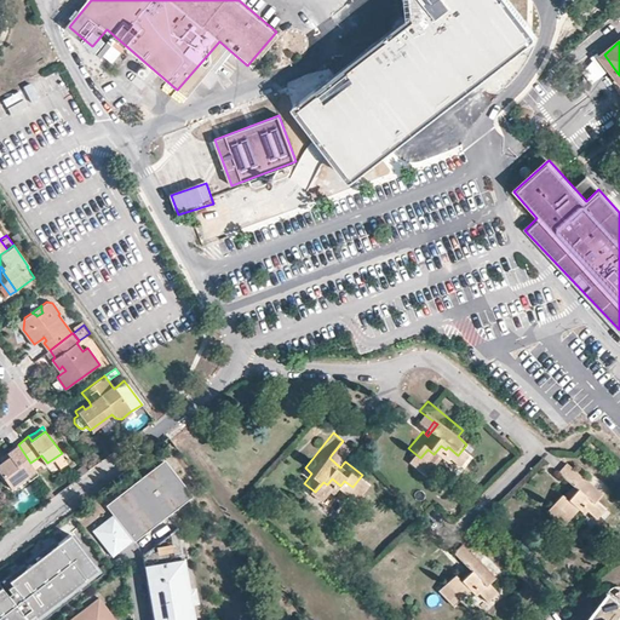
[(24,475),(35,468),(30,463),(18,445),(7,452),(11,455),(4,460),(0,463),(0,469),(12,486),(26,476),(24,475)]
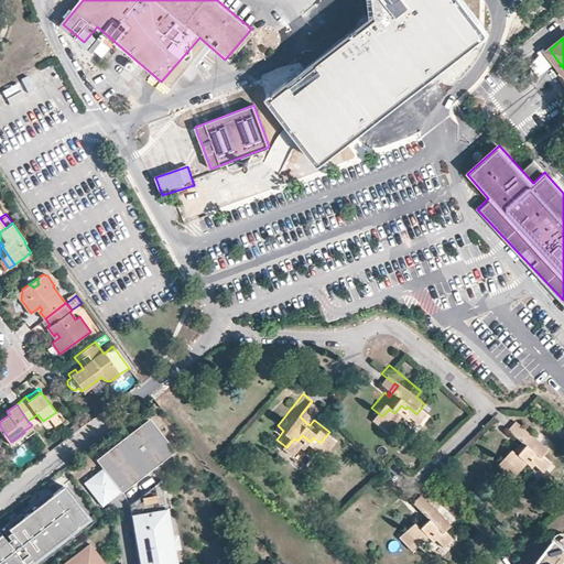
[(389,409),(382,416),(388,421),(394,413),(389,409)]
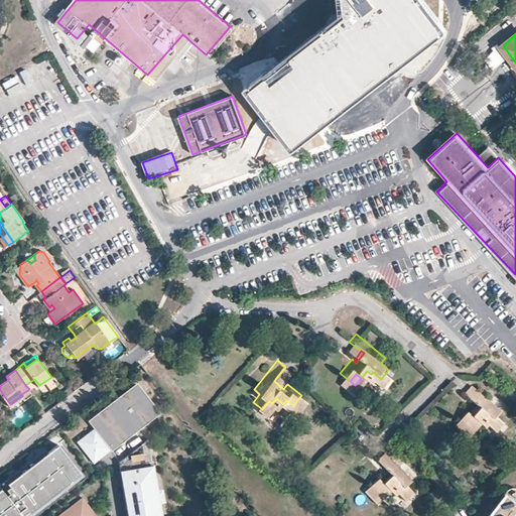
[(485,415),(492,423),(500,415),(493,407),(498,403),(472,375),(465,382),(475,393),(478,396),(469,404),(467,402),(465,400),(452,412),(461,422),(467,416),(471,420),(478,413),(482,418),(485,415)]
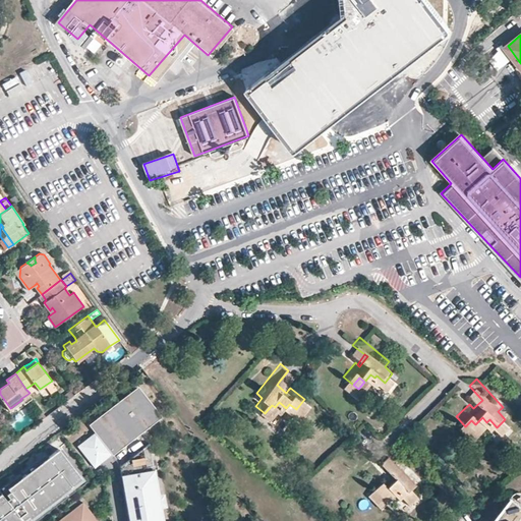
[(52,381),(46,385),(51,391),(56,387),(52,381)]
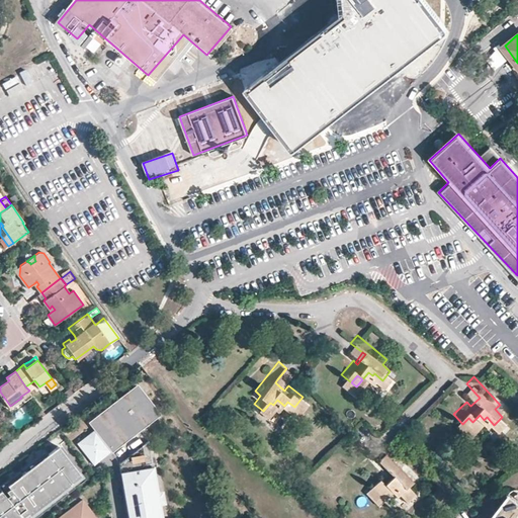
[(286,387),(277,379),(275,382),(284,391),(286,387)]
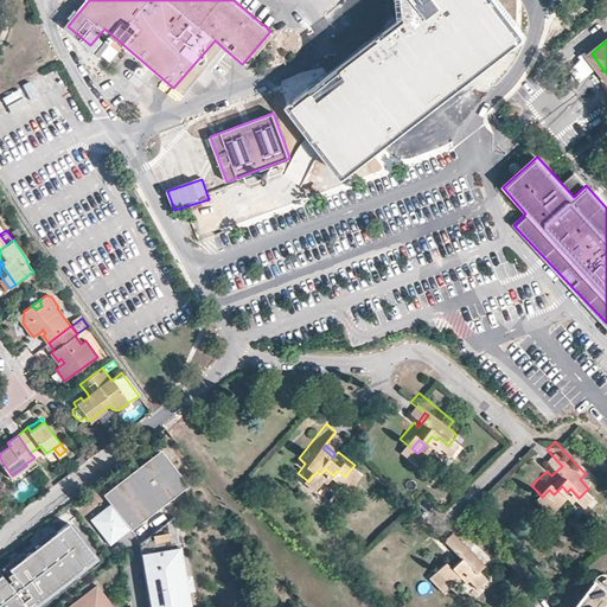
[(189,483),(163,451),(107,494),(134,525),(189,483)]
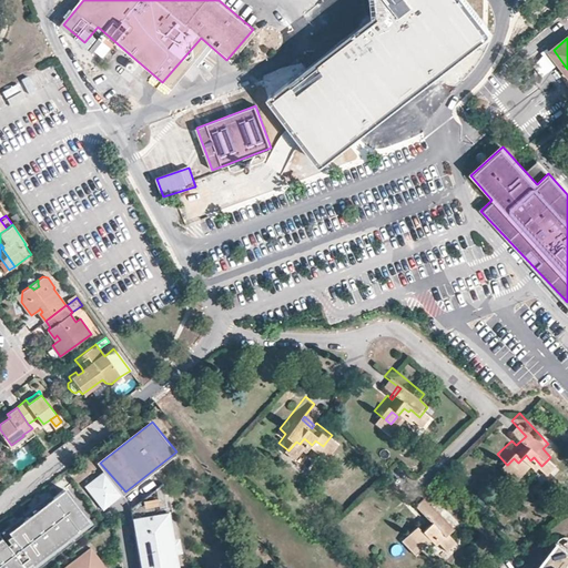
[(80,429),(77,425),(70,429),(73,435),(80,429)]
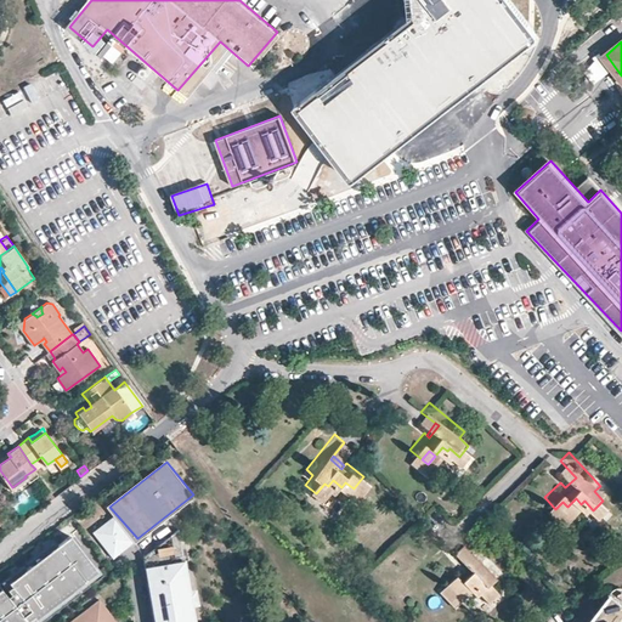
[(28,481),(39,475),(35,469),(24,476),(26,478),(28,481)]
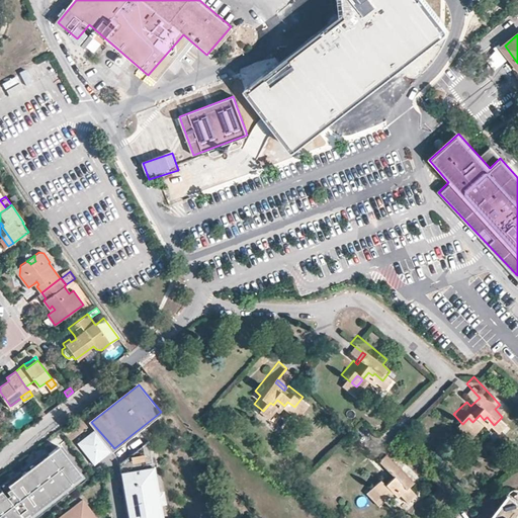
[(480,398),(477,395),(468,404),(470,406),(480,398)]
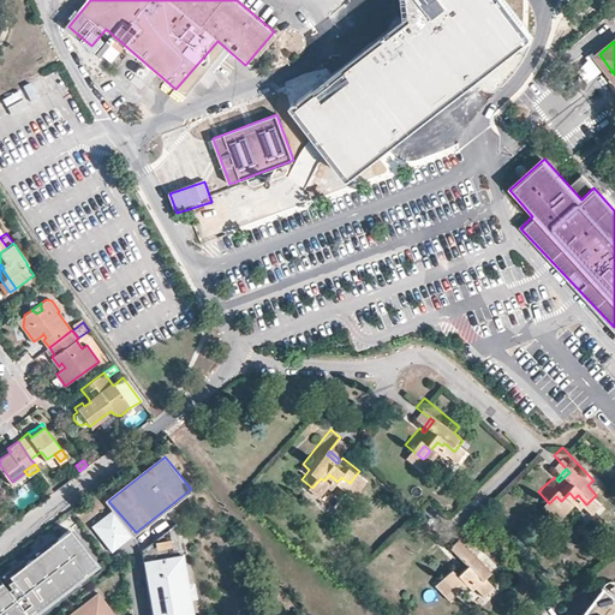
[(345,489),(350,483),(341,477),(338,482),(345,489)]
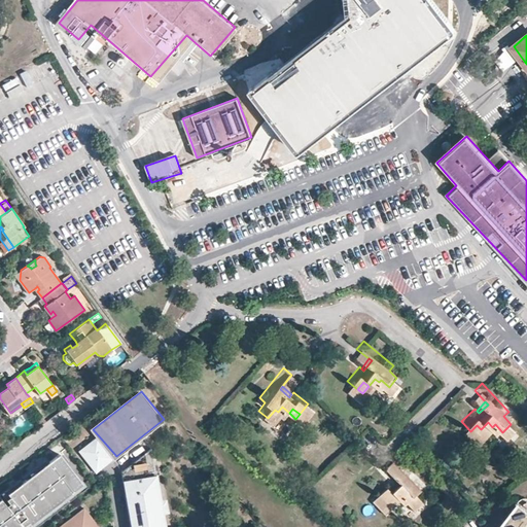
[(46,420),(42,415),(36,420),(40,425),(46,420)]
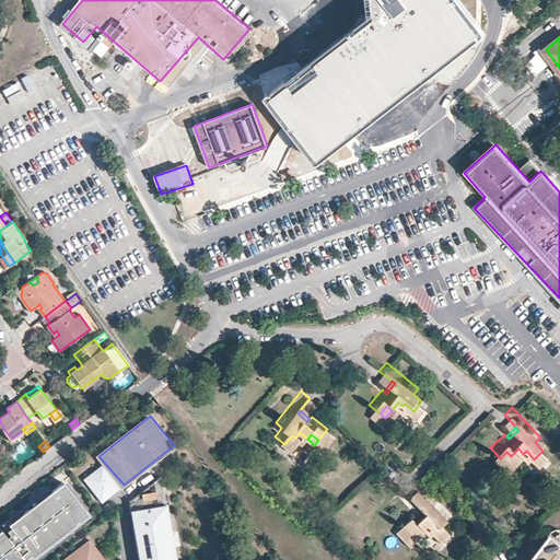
[(506,452),(500,458),(504,463),(511,456),(506,452)]
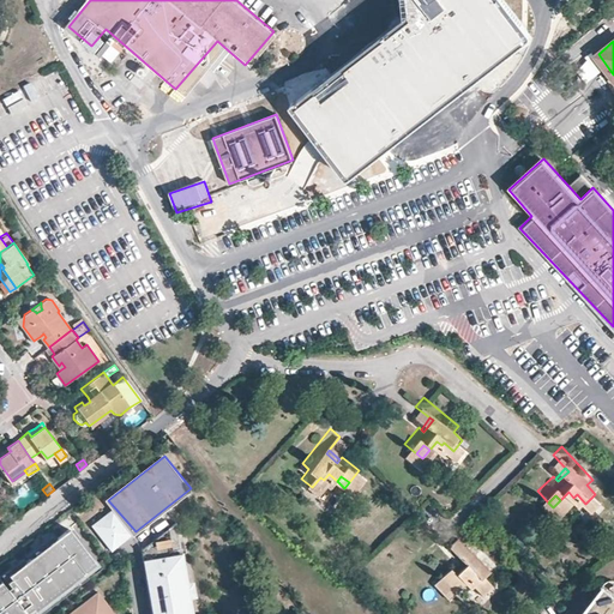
[(453,575),(458,579),(467,572),(471,577),(475,575),(483,584),(493,576),(485,566),(491,560),(461,527),(451,534),(464,548),(467,552),(456,560),(453,558),(452,555),(435,570),(446,582),(453,575)]
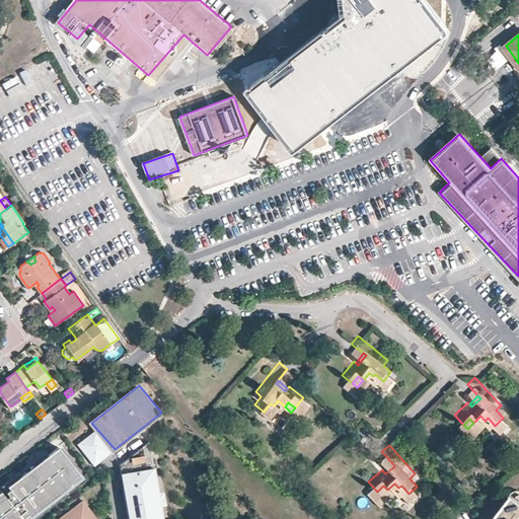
[(43,518),(87,485),(62,452),(9,494),(14,501),(10,504),(5,497),(0,501),(0,518),(43,518)]
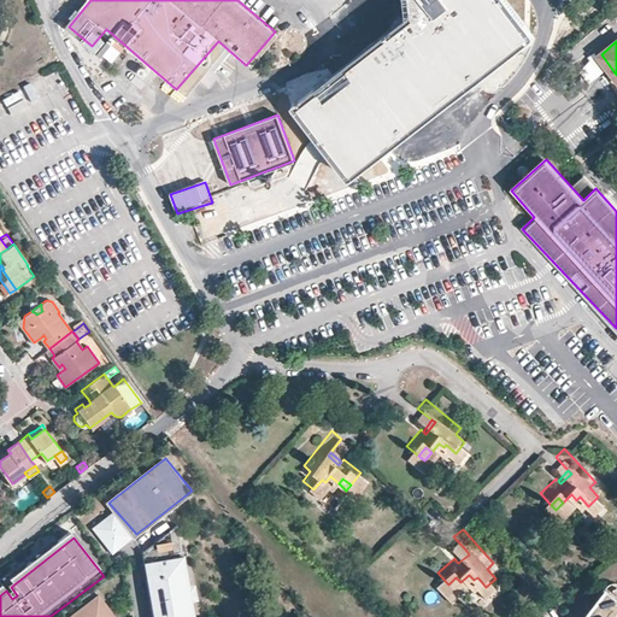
[(469,554),(466,551),(456,560),(458,563),(469,554)]
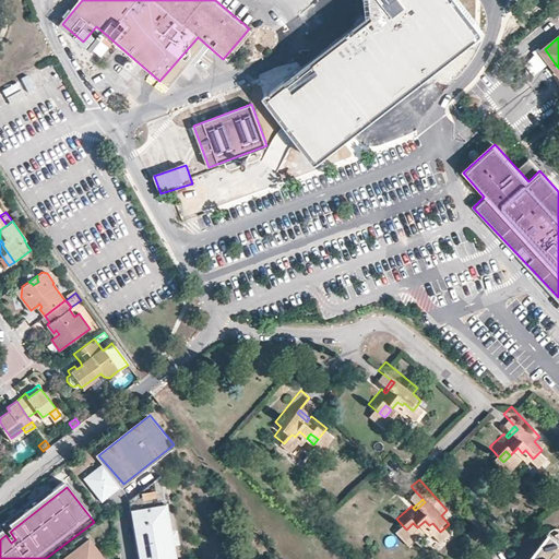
[(130,511),(139,558),(174,558),(171,543),(177,543),(175,532),(169,533),(165,504),(130,511)]
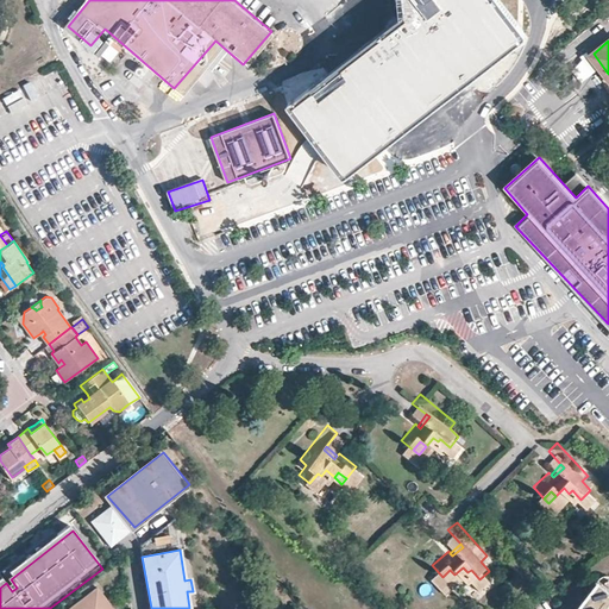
[(446,582),(454,575),(450,570),(443,577),(446,582)]
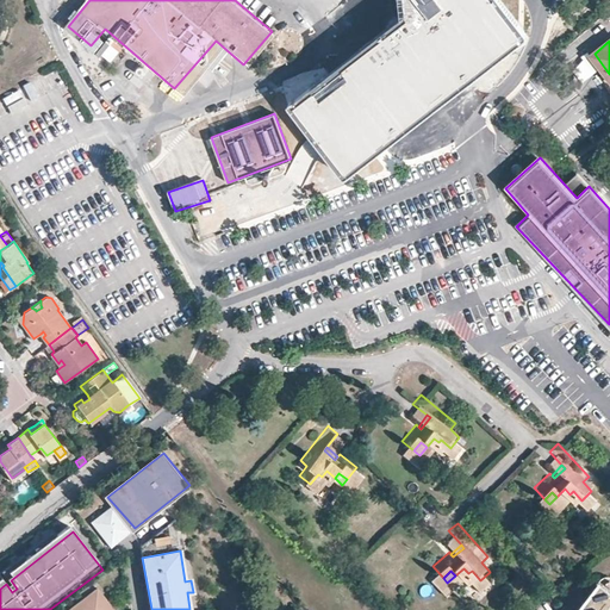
[(114,609),(98,587),(67,609),(114,609)]
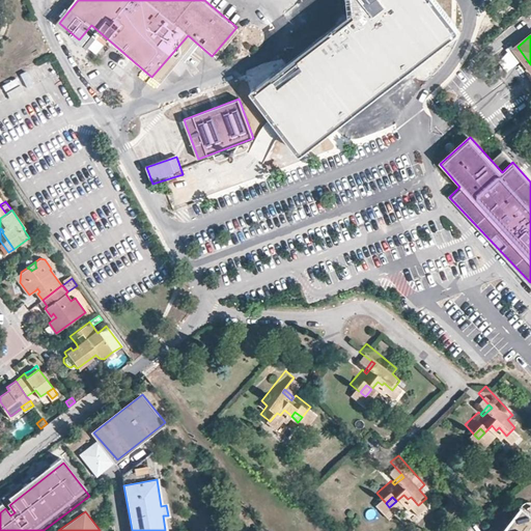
[(530,530),(530,521),(518,511),(502,530),(530,530)]
